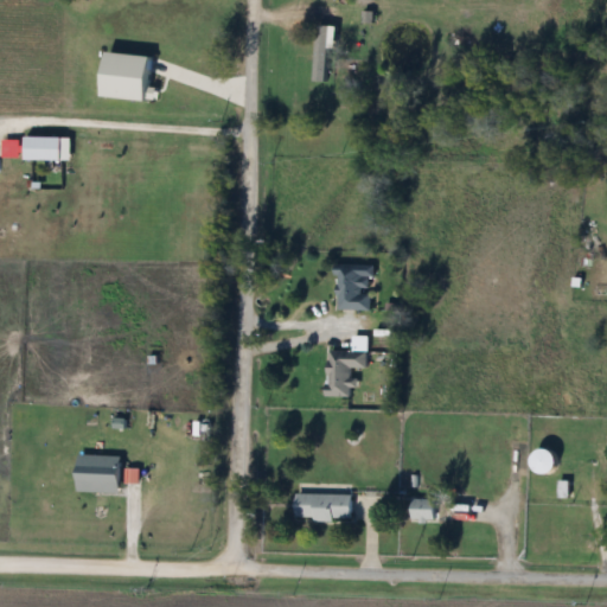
[(334,10),(317,10),(317,59),(328,59),(328,30),(334,30),(334,10)]
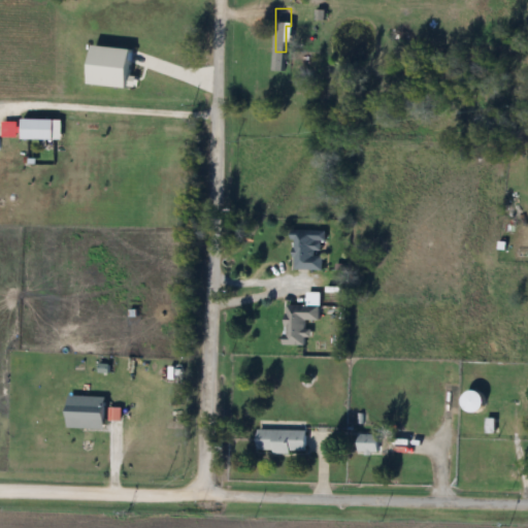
[(307,21),(322,21),(322,10),(307,10),(307,21)]
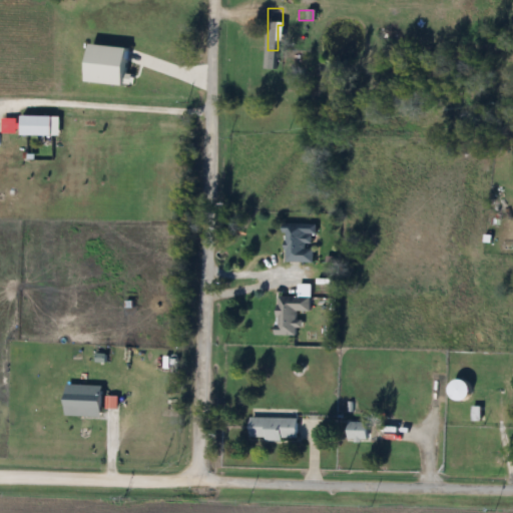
[(58,136),(58,116),(18,116),(18,136),(58,136)]
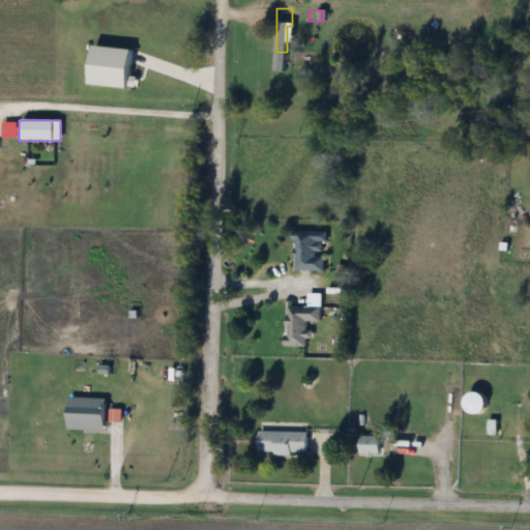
[(291,271),(322,270),(322,232),(291,232),(291,271)]
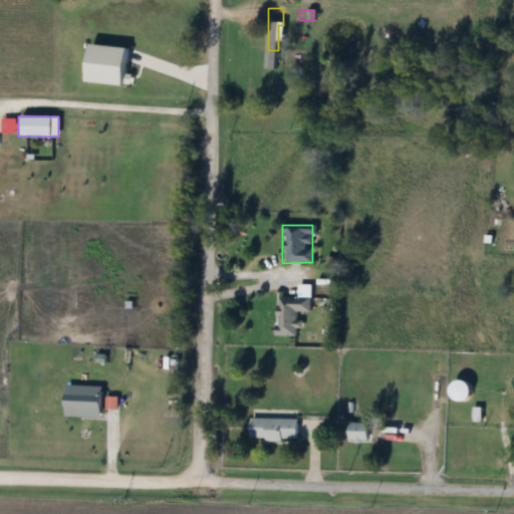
[(309,312),(309,297),(275,297),(274,336),(297,337),(298,312),(309,312)]
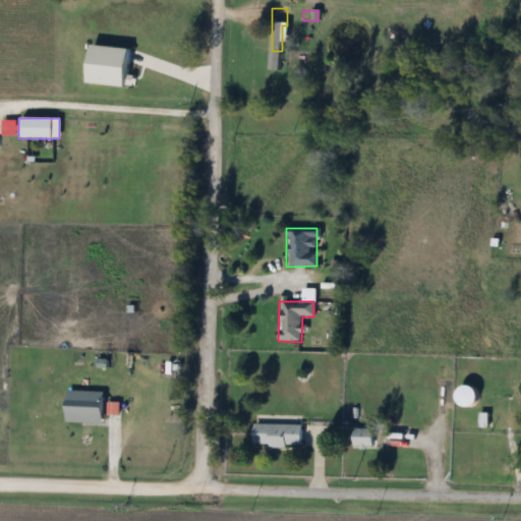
[(462,408),(476,400),(468,385),(453,393),(462,408)]
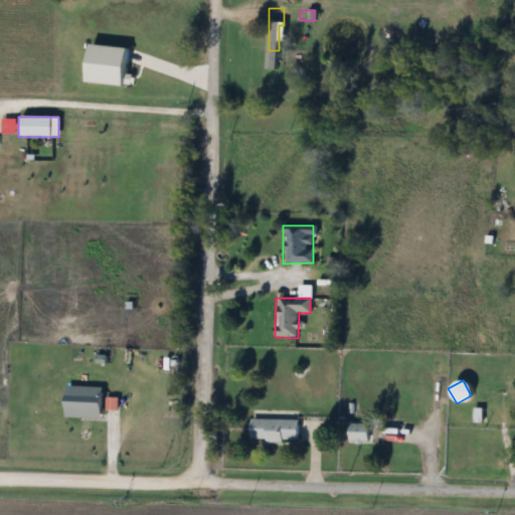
[(101,386),(63,386),(63,418),(101,418),(101,386)]
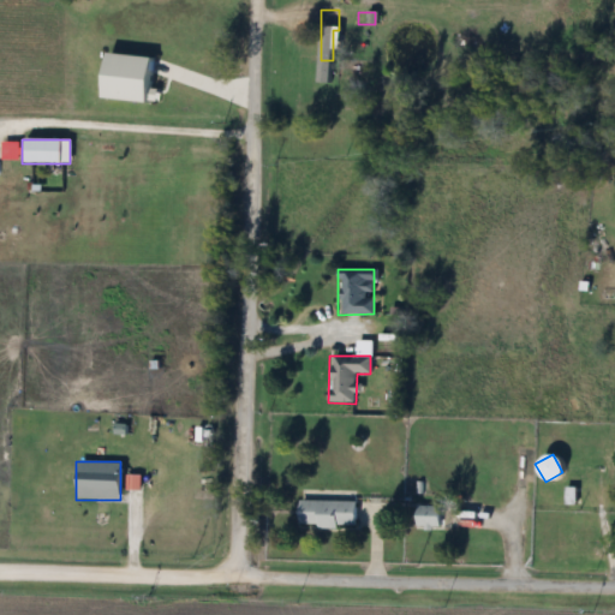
[(354,527),(354,501),(298,500),(297,527),(354,527)]
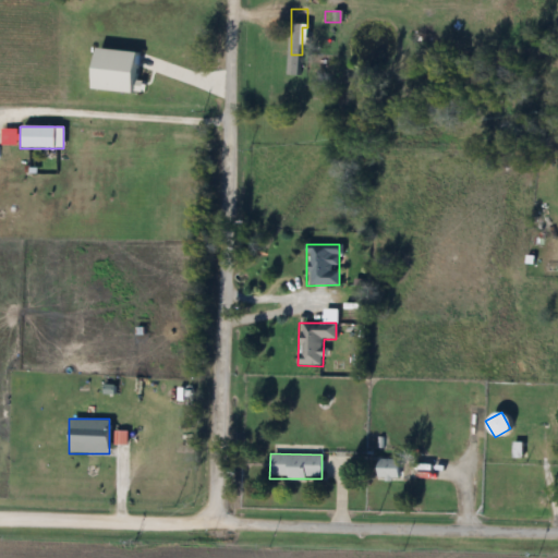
[(376,481),(398,481),(398,460),(376,460),(376,481)]
